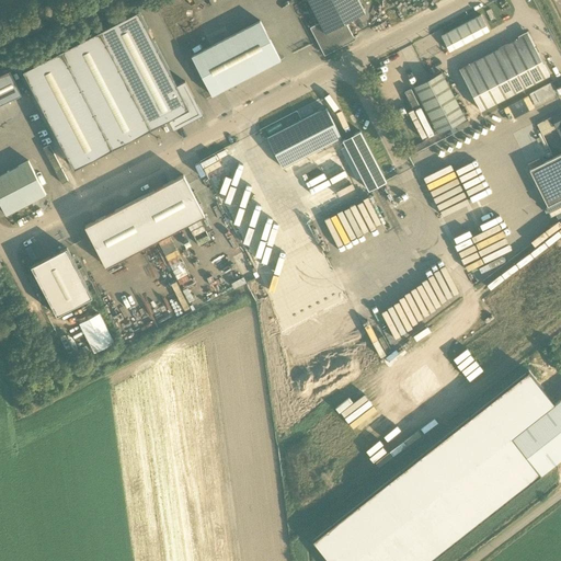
[(324,56),(341,47),(340,46),(354,38),(345,22),(365,12),(358,0),(308,0),(320,22),(310,27),(324,56)]
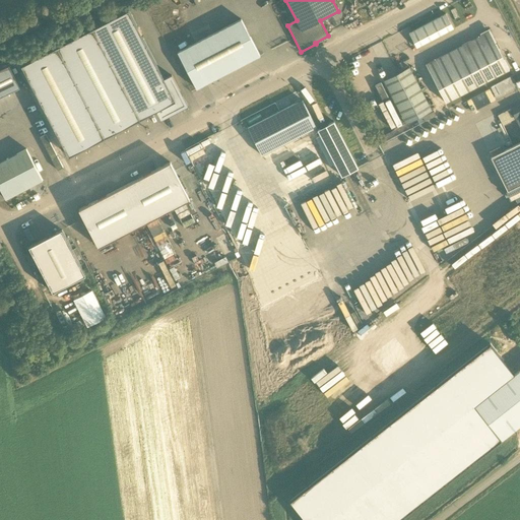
[(165,79),(128,9),(21,65),(69,155),(157,110),(161,119),(187,106),(172,75),(165,79)]
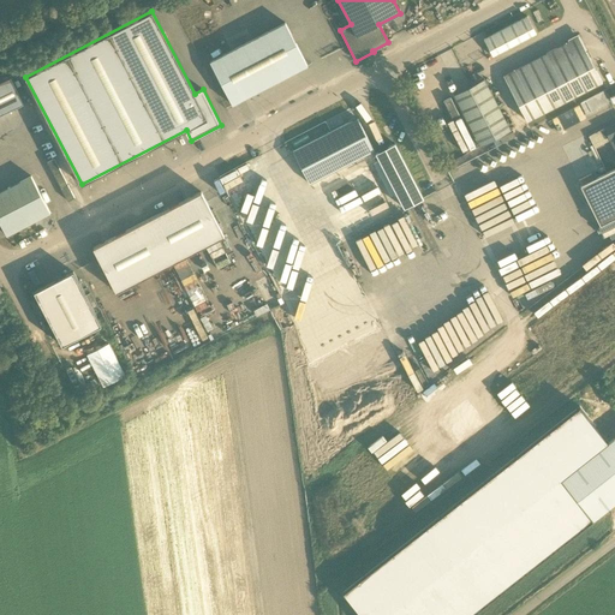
[(493,57),(536,34),(527,17),(484,39),(493,57)]
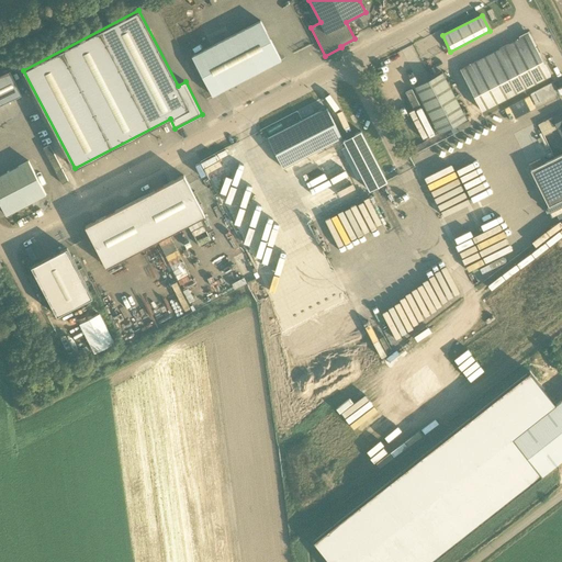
[(213,96),(280,60),(259,21),(193,56),(213,96)]
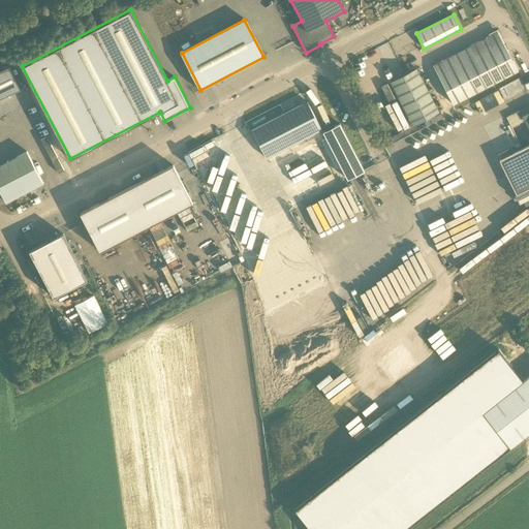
[(454,105),(518,70),(497,31),(433,66),(454,105)]
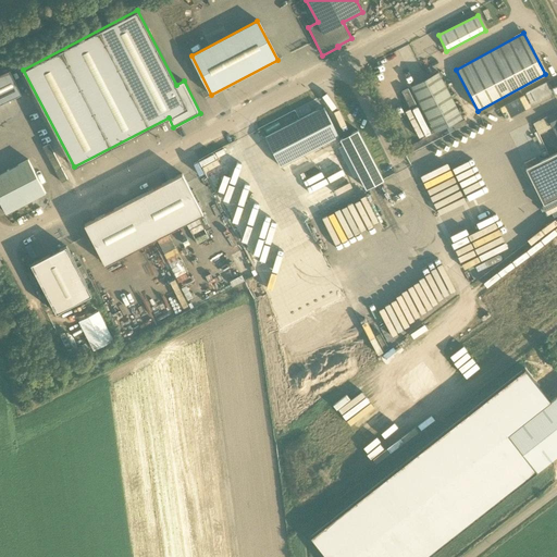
[(0,89),(11,85),(0,63),(0,89)]
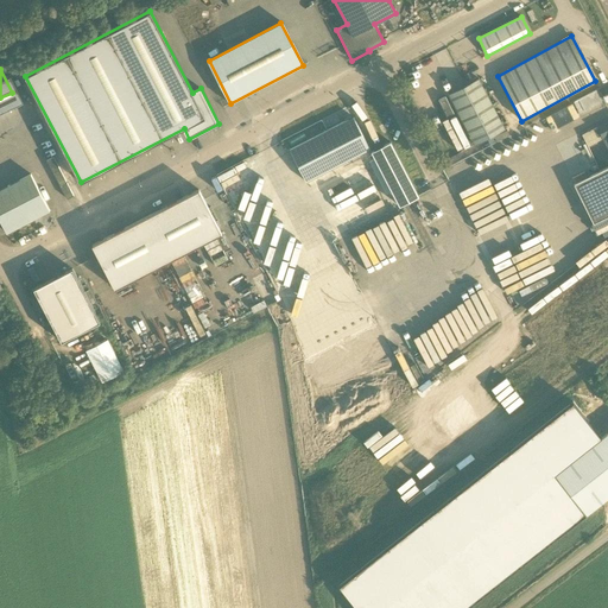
[(475,145),(505,130),(479,78),(449,94),(475,145)]
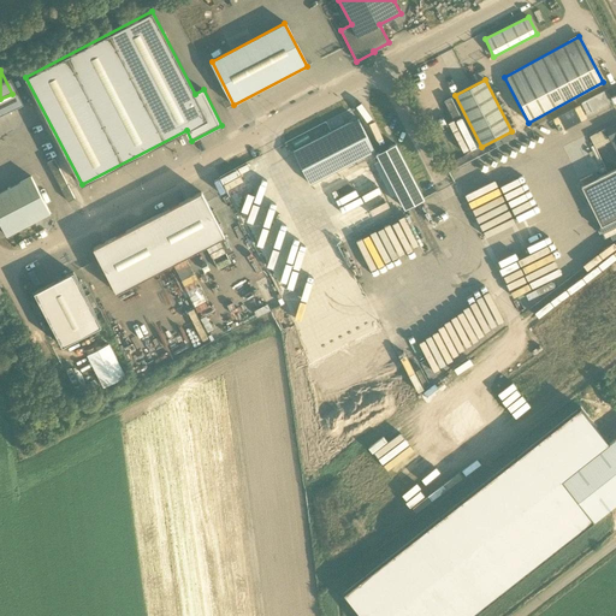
[(605,90),(581,102),(587,114),(611,102),(605,90)]
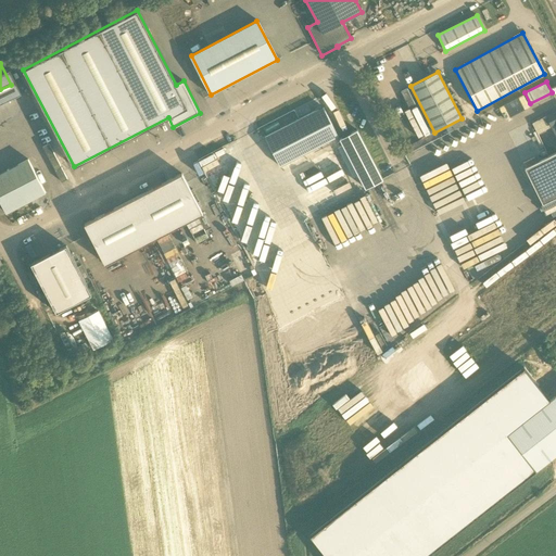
[(407,87),(401,90),(407,104),(414,101),(407,87)]
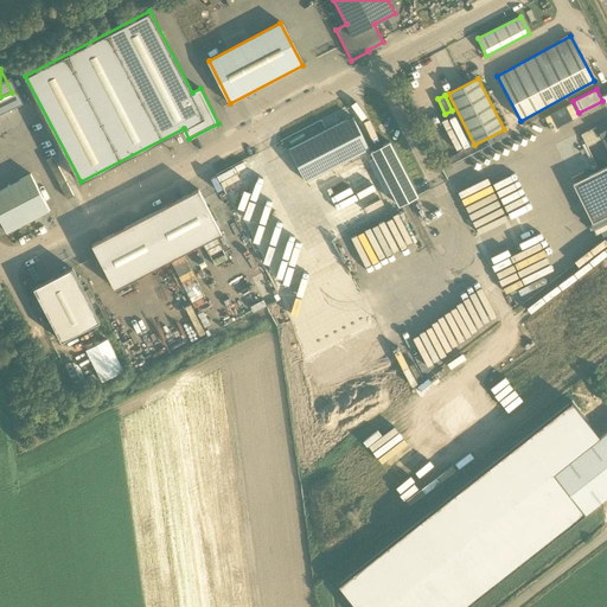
[(336,173),(333,168),(365,152),(349,121),(286,153),(302,185),(312,179),(331,215),(374,193),(357,163),(336,173)]
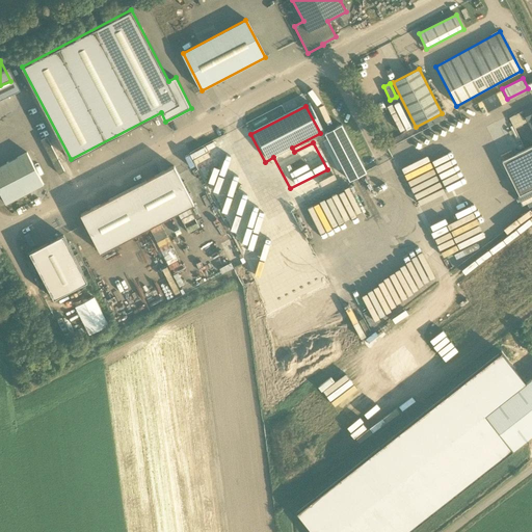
[(531,106),(509,117),(513,126),(526,118),(531,130),(531,106)]
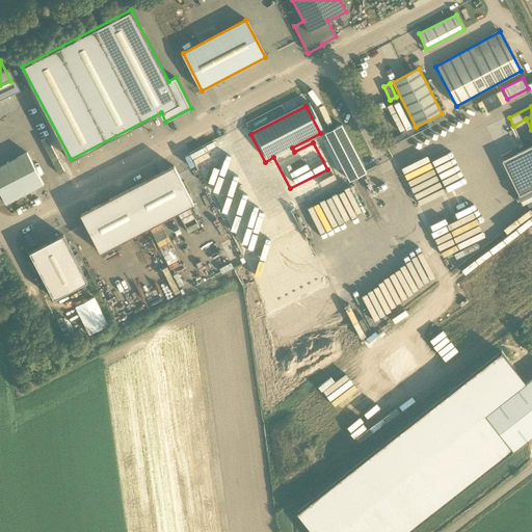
[(349,180),(366,171),(342,125),(325,133),(349,180)]
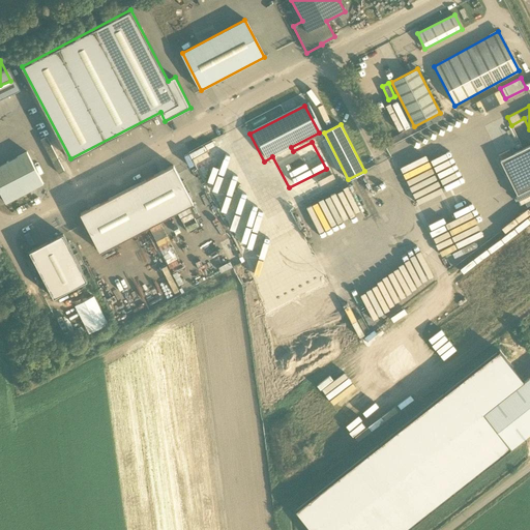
[(59,172),(65,169),(48,136),(41,139),(59,172)]
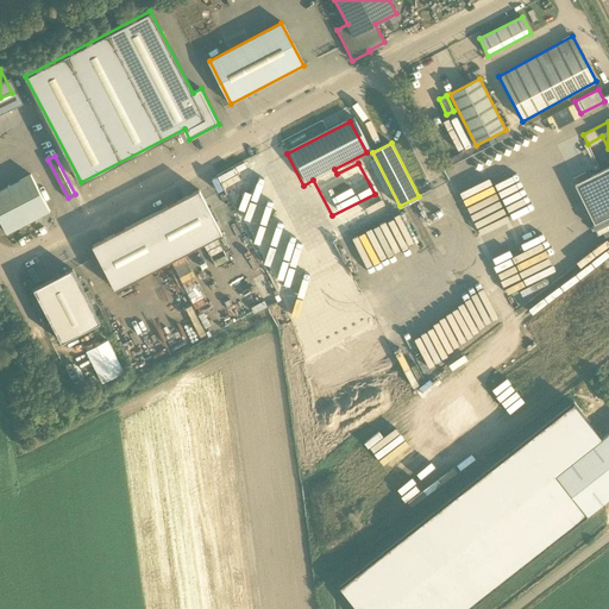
[(608,223),(608,167),(575,184),(595,224),(594,224),(596,231),(608,224),(608,223)]
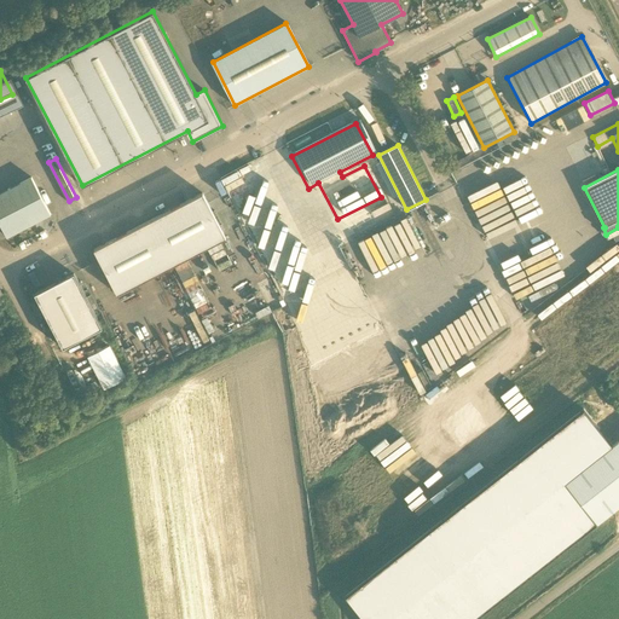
[(0,224),(7,237),(51,214),(32,177),(0,192),(0,224)]
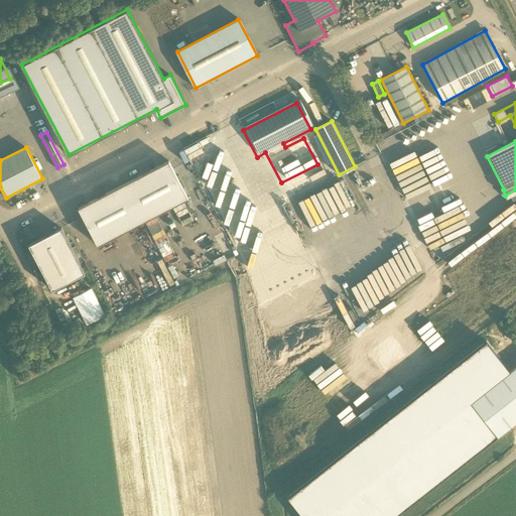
[(98,245),(188,198),(169,161),(79,208),(98,245)]
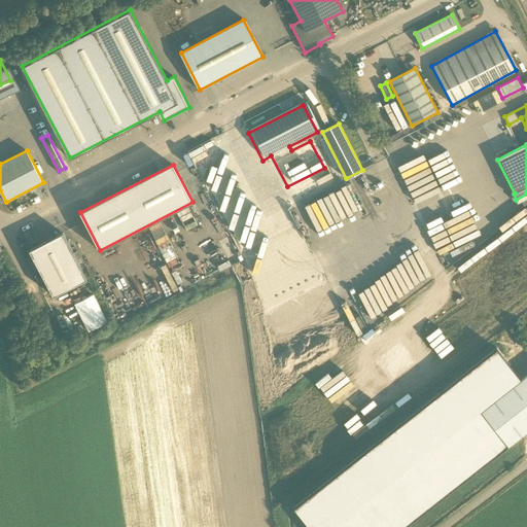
[(179,264),(161,220),(149,224),(169,269),(179,264)]
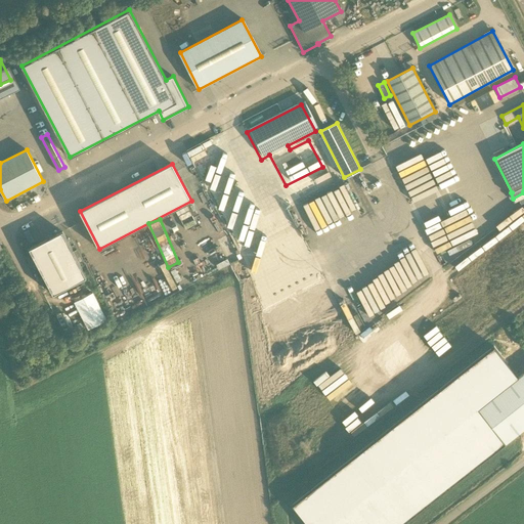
[(53,295),(87,277),(62,231),(29,249),(53,295)]
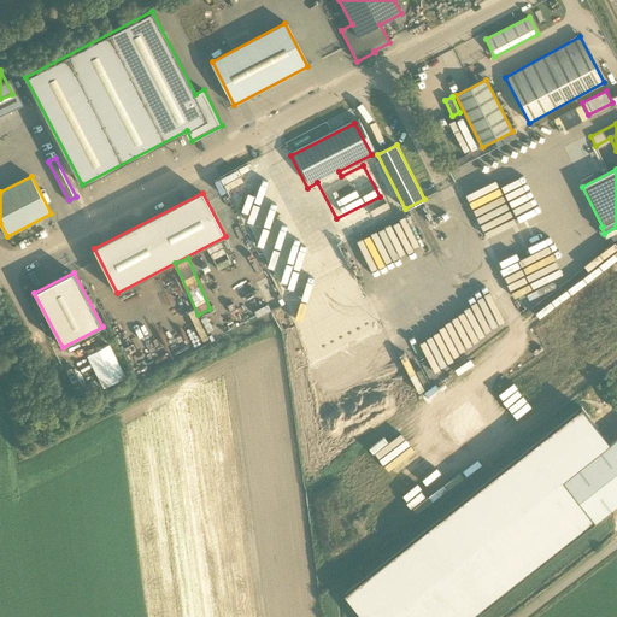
[(409,372),(418,392),(432,386),(422,366),(409,372)]
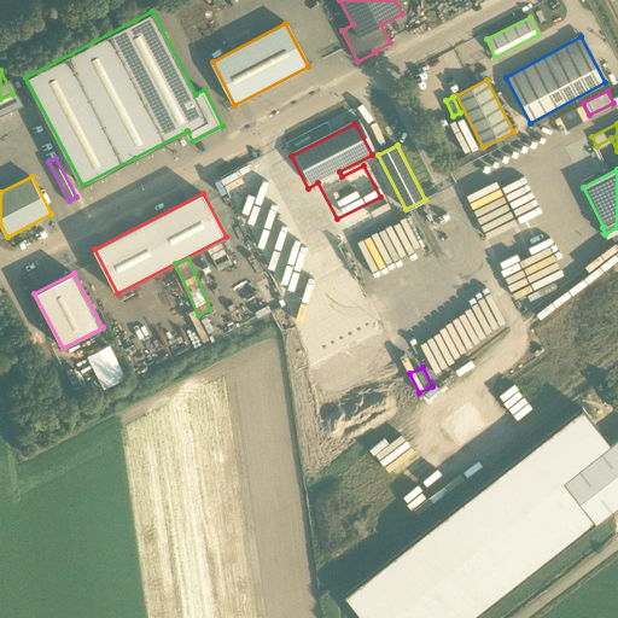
[(617,439),(617,442),(616,441),(564,482),(596,523),(617,505),(617,439)]
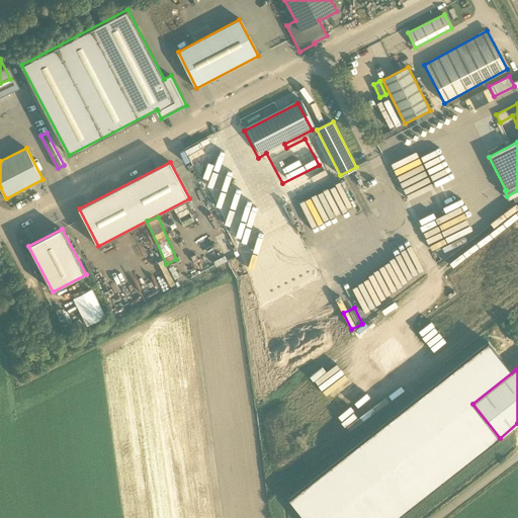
[(380,396),(387,403),(398,394),(392,385),(380,396)]
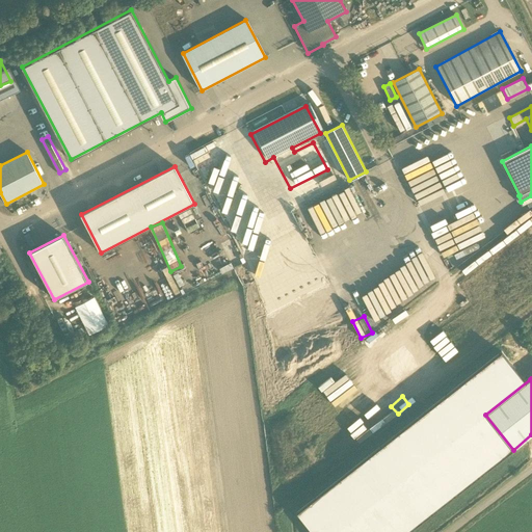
[(337,436),(348,429),(339,416),(327,424),(337,436)]
